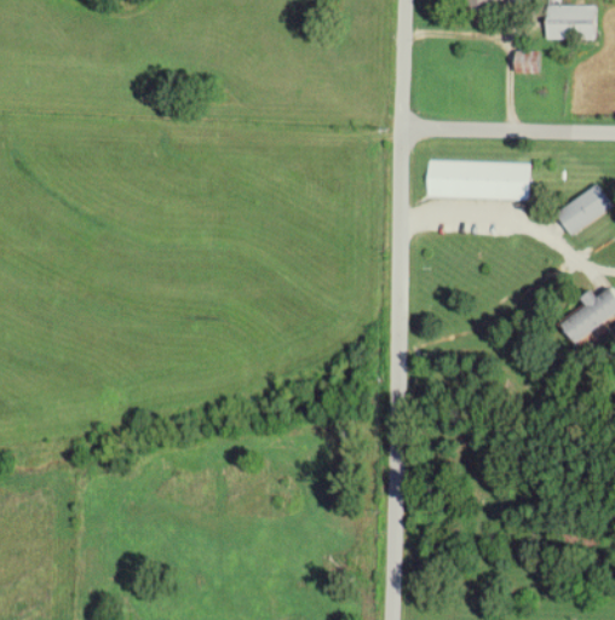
[(467,0),(467,11),(498,11),(498,0),(467,0)]
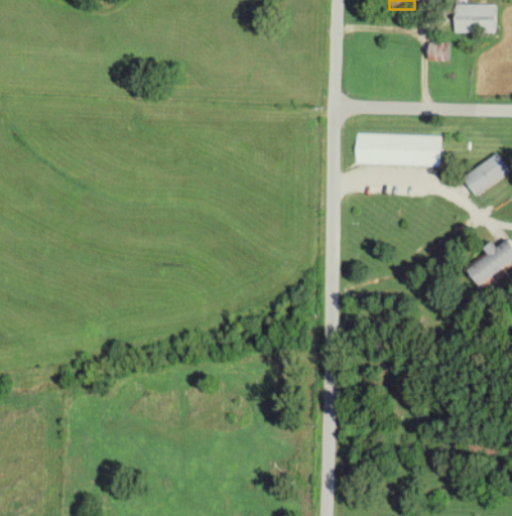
[(494,4),(455,4),(455,33),(494,33),(494,4)]
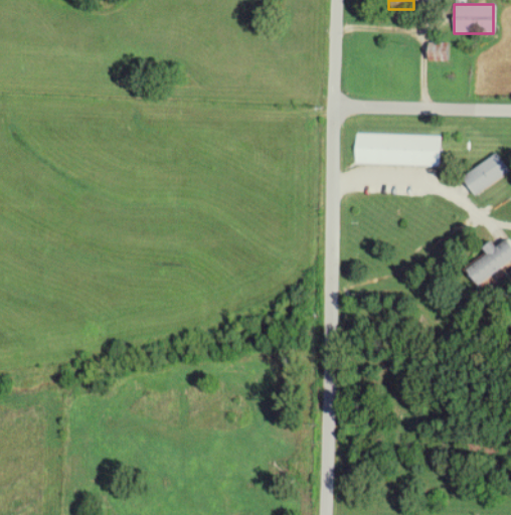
[(447,60),(447,42),(428,42),(428,60),(447,60)]
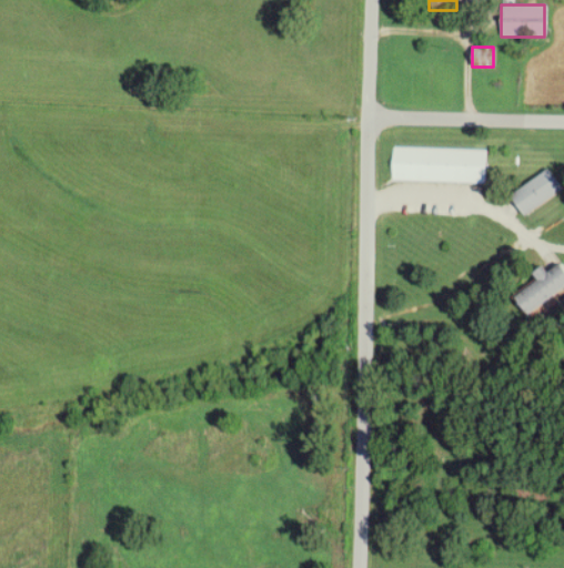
[(392,148),(391,180),(484,182),(485,150),(392,148)]
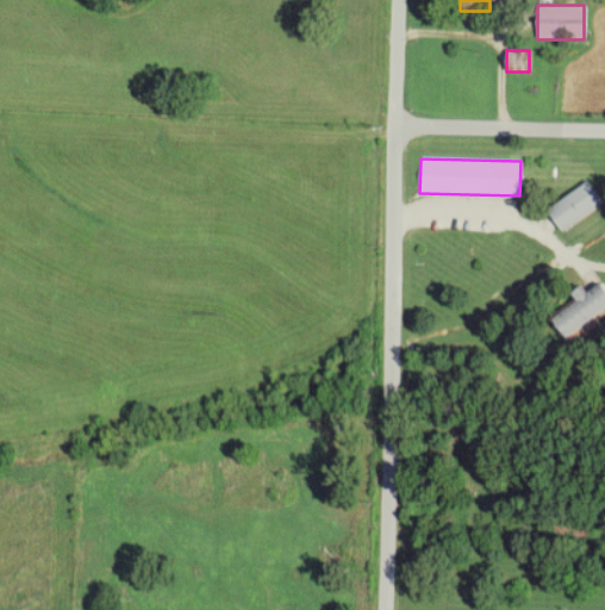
[(547,210),(562,230),(602,201),(586,181),(547,210)]
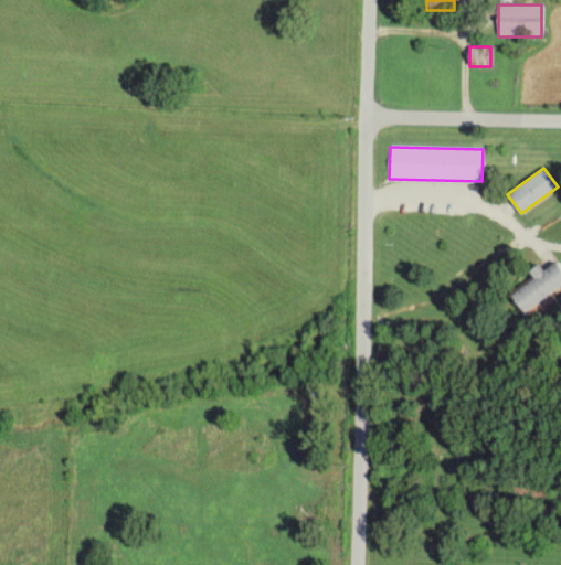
[(509,294),(525,312),(560,283),(560,268),(554,260),(543,269),(538,263),(528,272),(531,276),(509,294)]
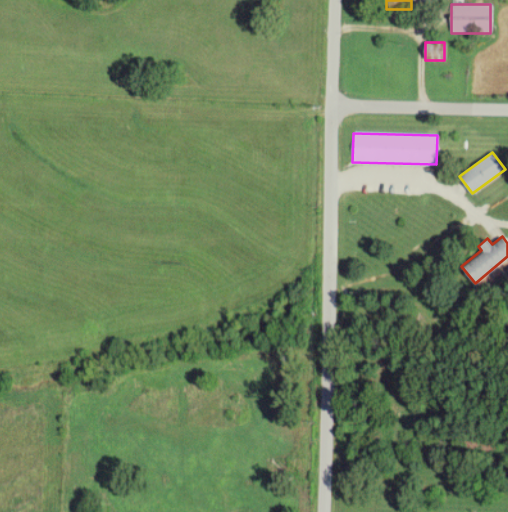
All buildings are outlined.
